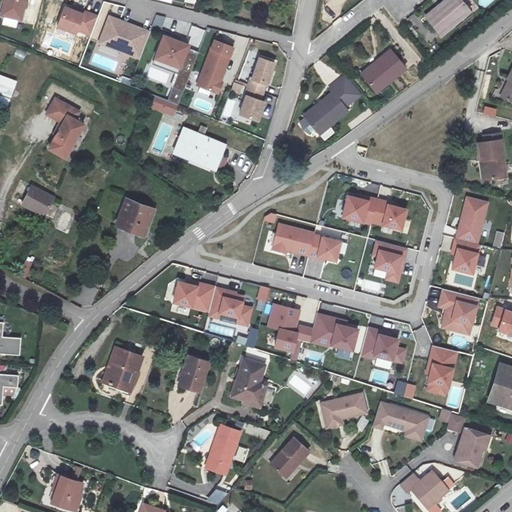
[(24,0),(0,0),(0,1),(0,19),(19,24),(24,0)]
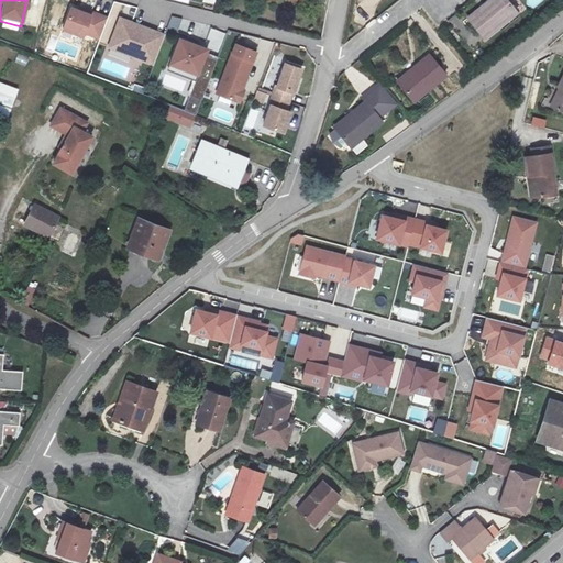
[(485,39),(506,21),(504,18),(514,9),(506,0),(490,0),(468,18),(485,39)]
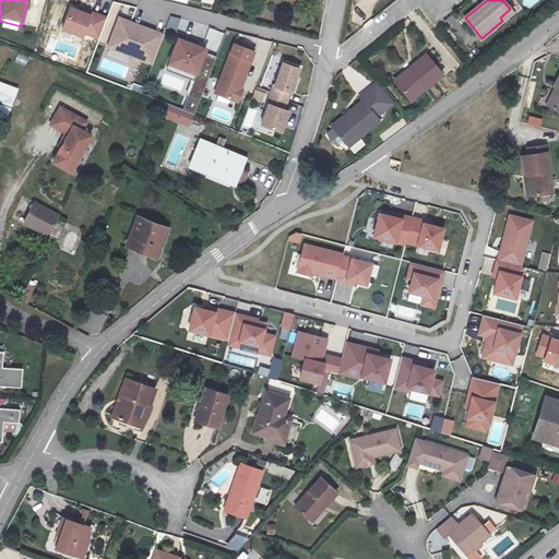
[(530,9),(539,0),(524,0),(523,1),(530,9)]
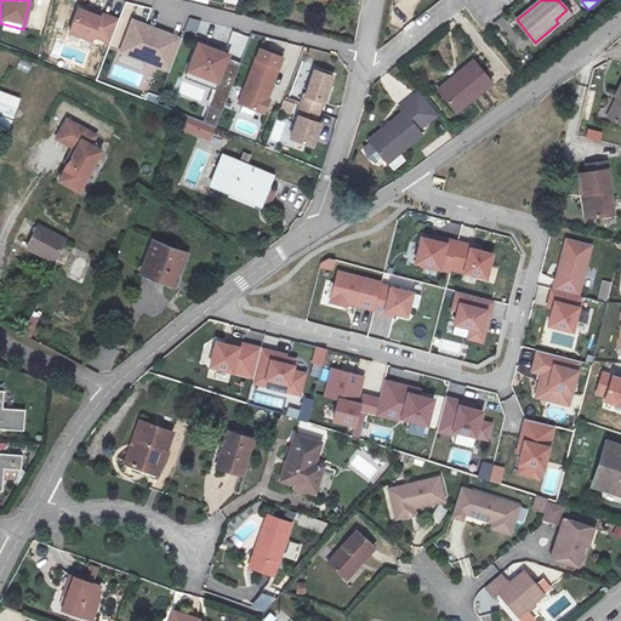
[(127,3),(109,52),(164,72),(175,41),(143,29),(149,11),(127,3)]
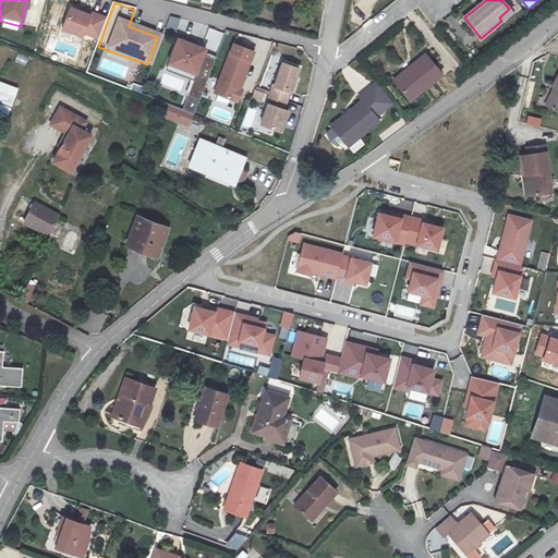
[(84,15),(68,9),(60,28),(94,41),(105,13),(87,7),(84,15)]
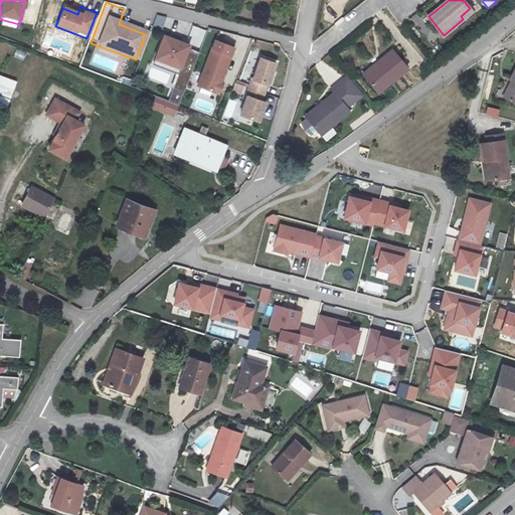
[(461,16),(463,19),(472,11),(470,8),(461,16)]
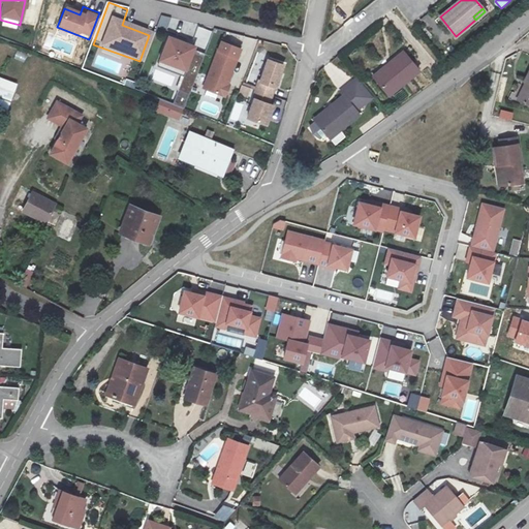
[(167,29),(170,18),(161,16),(159,26),(167,29)]
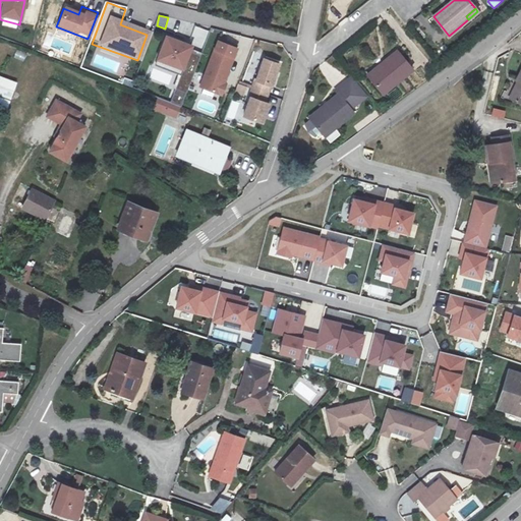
[(188,47),(162,37),(153,61),(179,71),(168,99),(181,104),(199,56),(186,51),(188,47)]
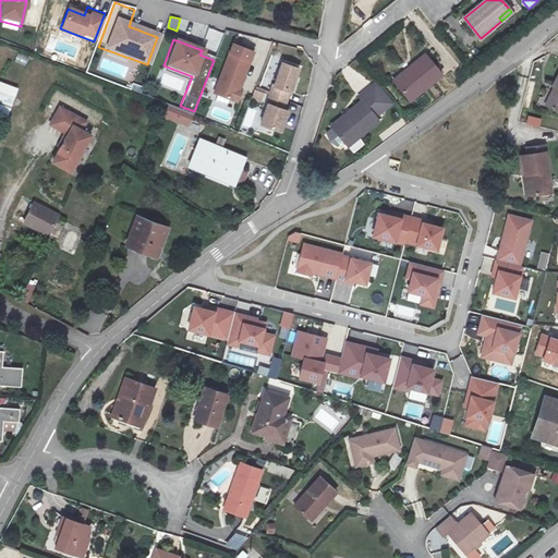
[(396,80),(409,96),(420,87),(423,91),(444,74),(427,53),(396,80)]
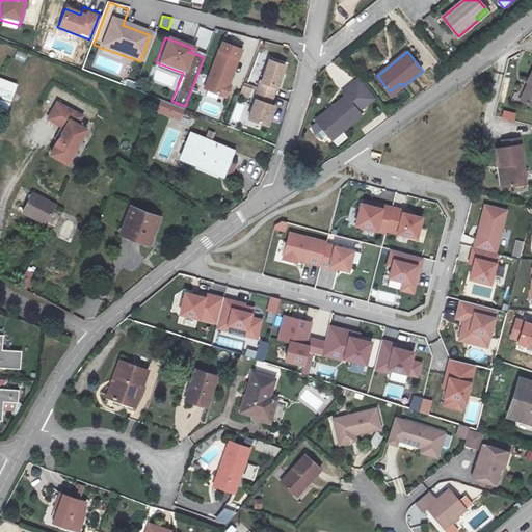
[(217,55),(203,92),(225,101),(230,88),(229,87),(238,62),(217,55)]
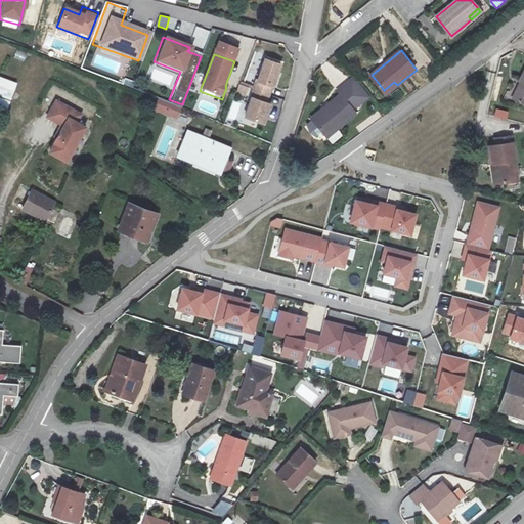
[(280,66),(264,60),(257,82),(256,82),(253,90),(269,96),(272,87),(272,88),(280,66)]
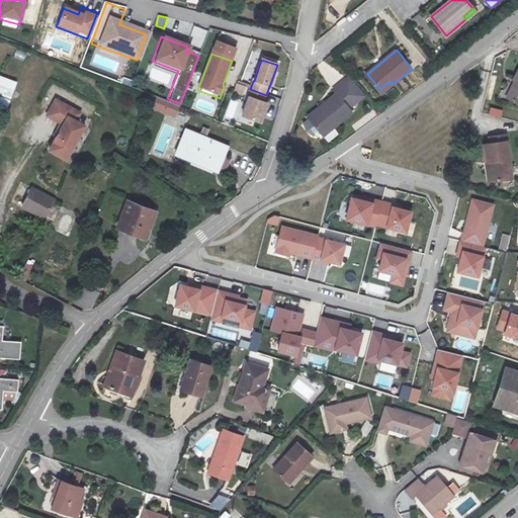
[(517,65),(516,64),(509,77),(513,79),(504,94),(517,101),(517,65)]
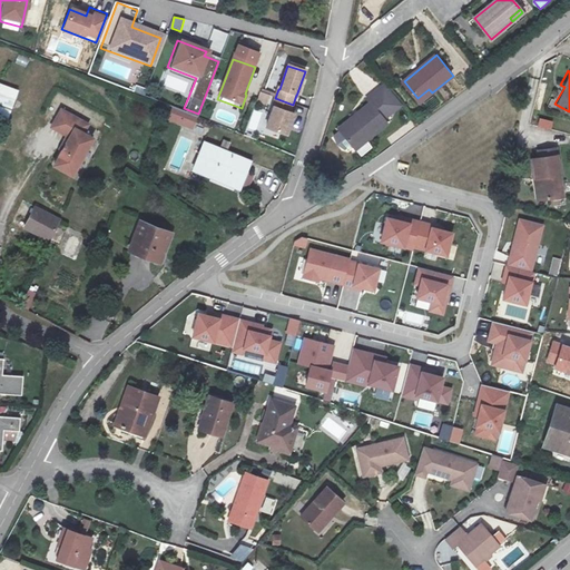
[(340,126),(353,143),(364,134),(366,137),(386,121),(384,117),(392,111),(401,104),(384,84),(375,91),(367,97),(371,100),(340,126)]
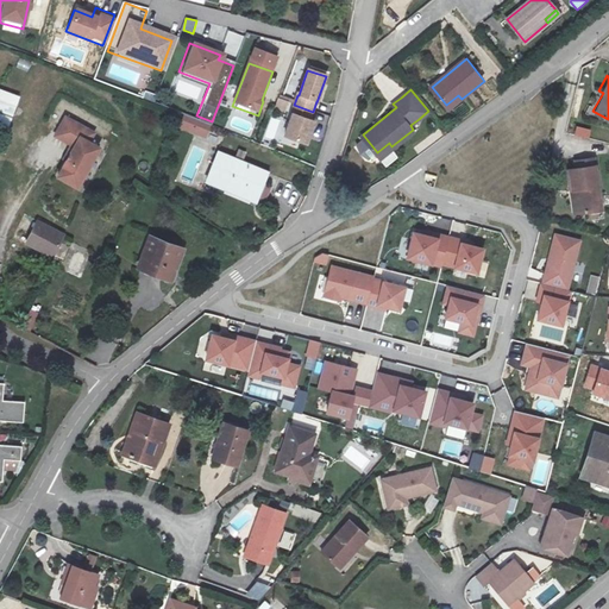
[(0,90),(0,124),(11,127),(19,96),(0,90)]
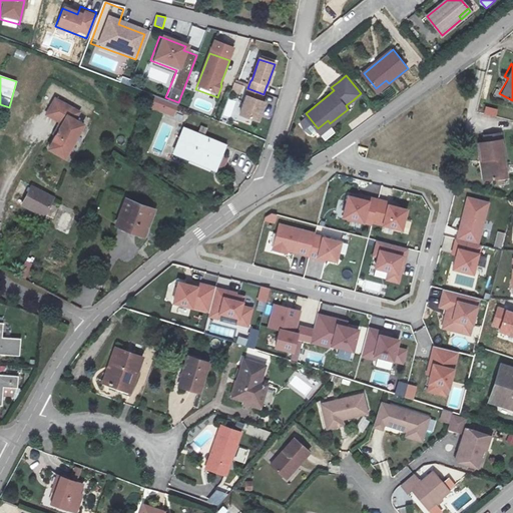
[(378,91),(389,83),(386,80),(376,88),(378,91)]
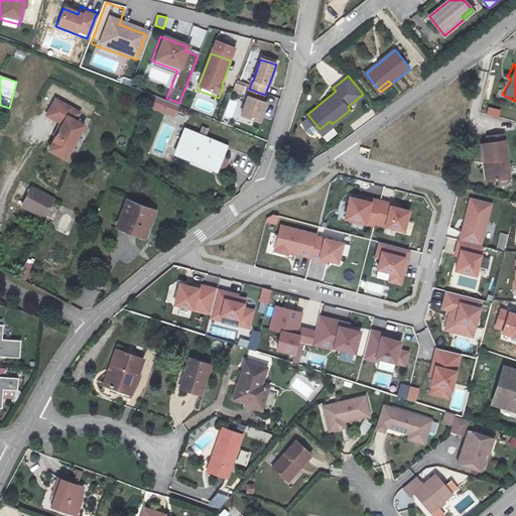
[(234,92),(242,95),(245,87),(236,84),(234,92)]
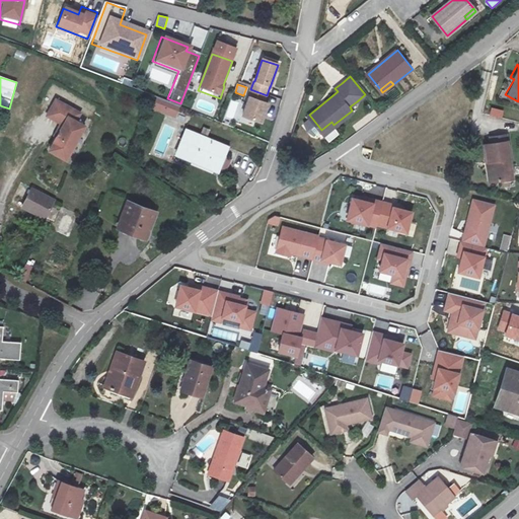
[(267,95),(250,89),(247,97),(248,98),(242,117),(261,123),(268,104),(264,103),(267,95)]
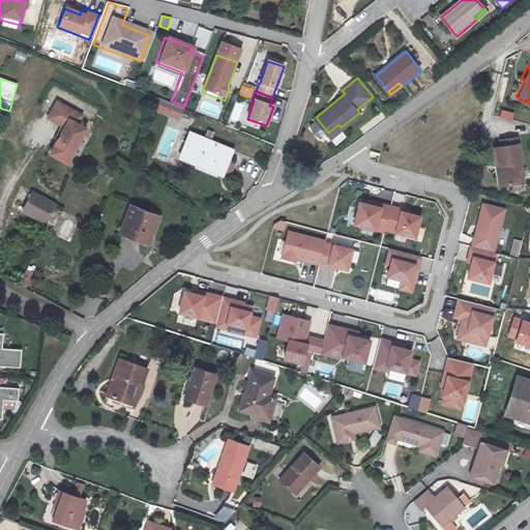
[(155,111),(179,121),(184,109),(160,98),(155,111)]
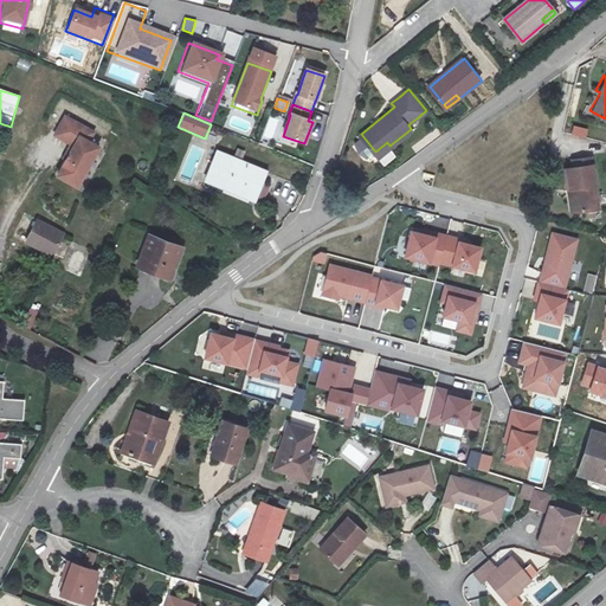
[(56,136),(78,149),(81,143),(97,154),(100,149),(89,143),(95,134),(66,118),(56,136)]
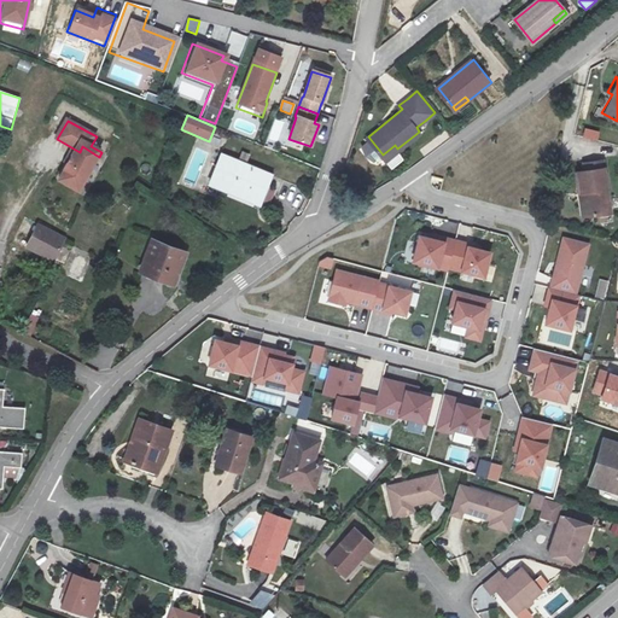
[(600,133),(586,129),(583,138),(598,141),(600,133)]
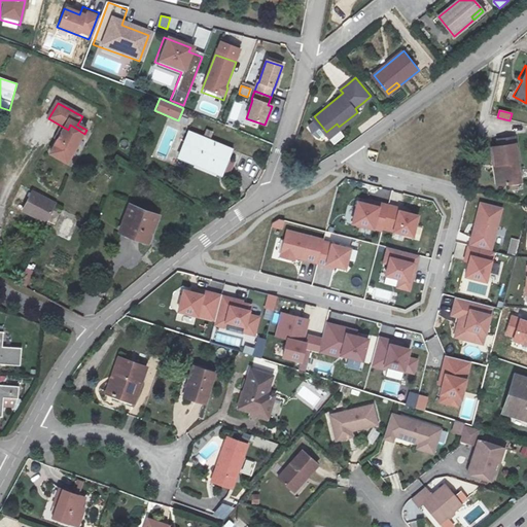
[(337,124),(326,132),(329,135),(339,127),(337,124)]
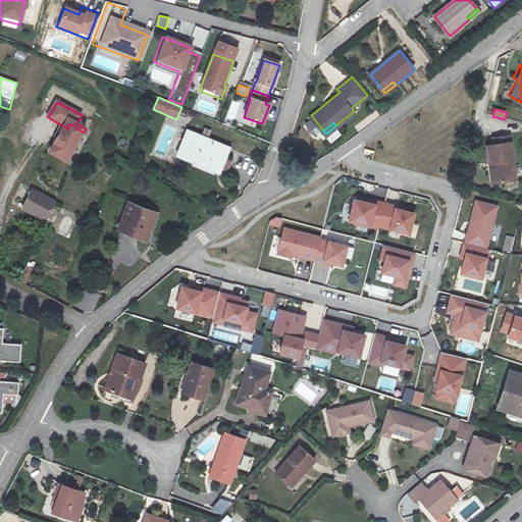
[(67,158),(84,133),(69,123),(67,128),(66,131),(54,151),(67,158)]
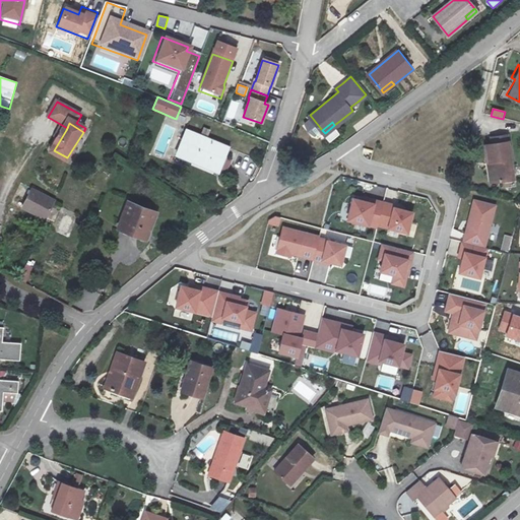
[(184,129),(173,157),(217,175),(229,147),(184,129)]
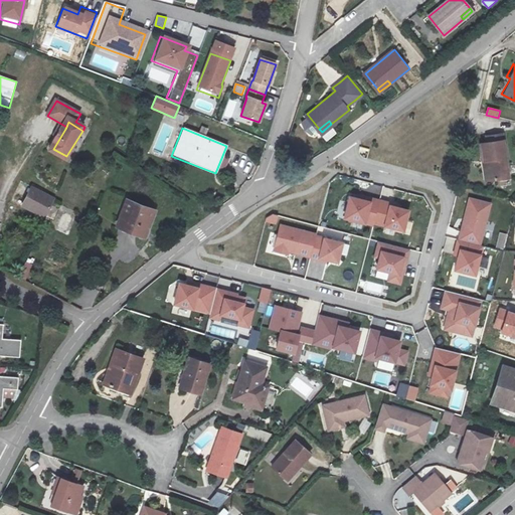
[(486,140),(503,138),(502,129),(485,131),(486,140)]
